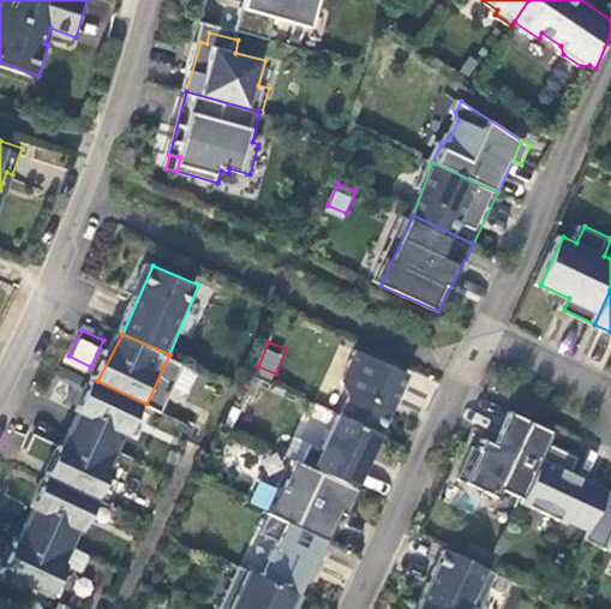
[(361,351),(347,381),(353,399),(346,416),(384,434),(412,375),(361,351)]
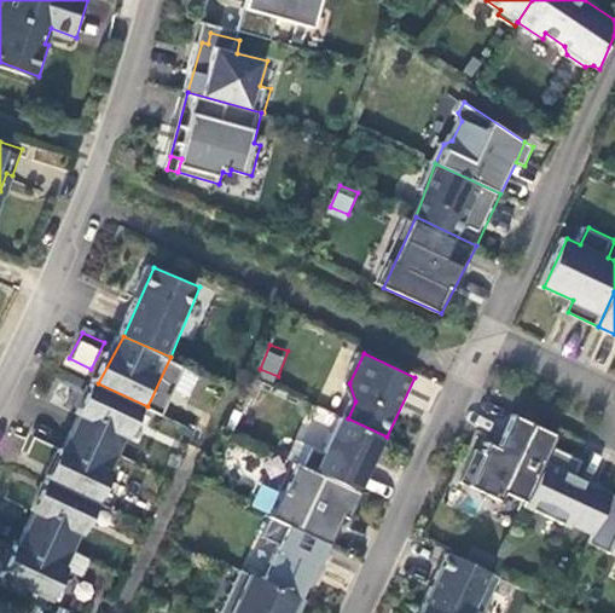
[(57,395),(76,400),(82,380),(62,375),(57,395)]
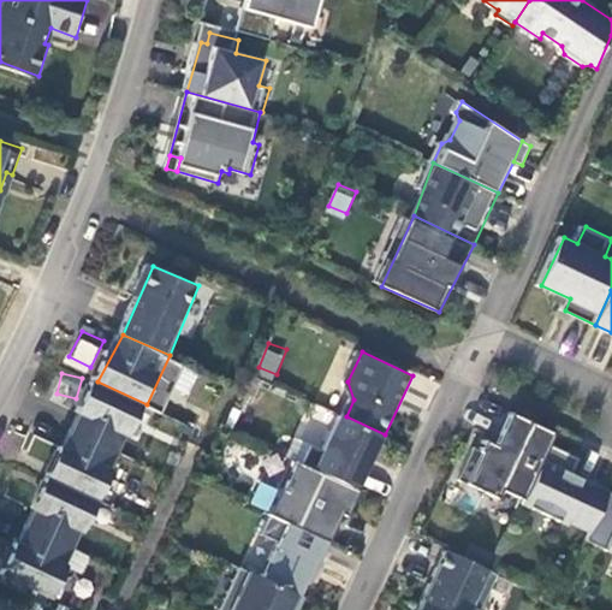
[(147,404),(97,382),(75,431),(124,452),(147,404)]
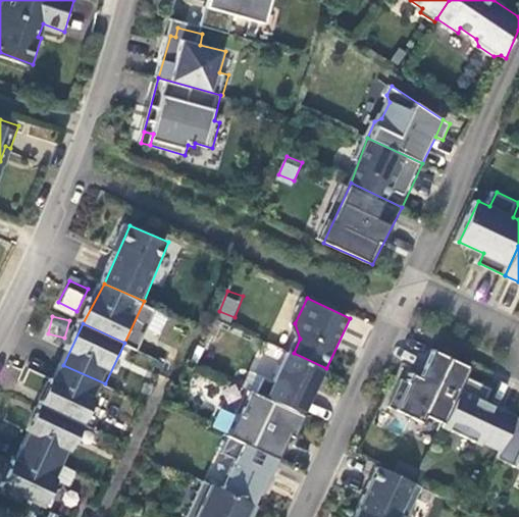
[(406,379),(393,407),(424,422),(428,415),(447,423),(469,376),(473,367),(436,350),(423,377),(414,373),(410,381),(406,379)]
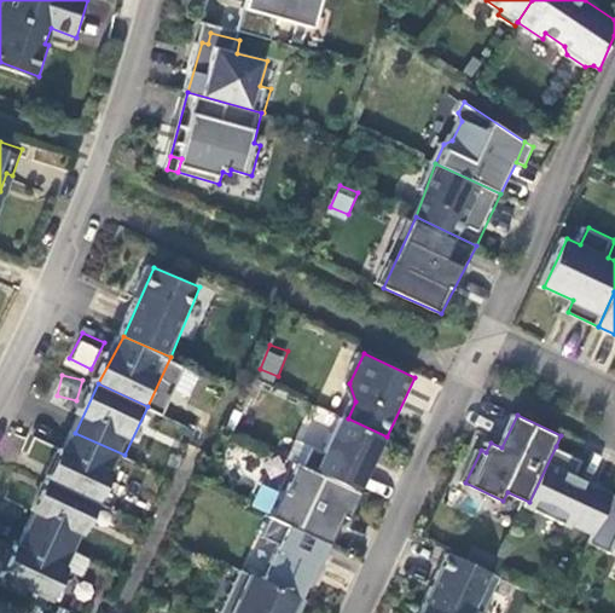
[(317,447),(308,467),(361,492),(387,437),(348,418),(346,418),(329,454),(317,447)]
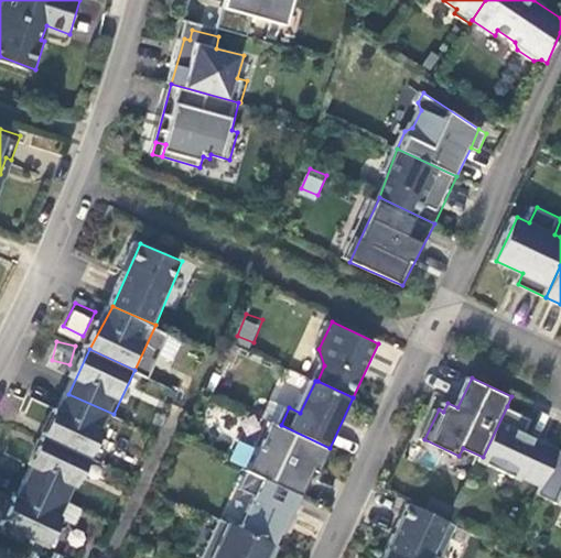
[(114,414),(68,394),(47,437),(94,457),(114,414)]
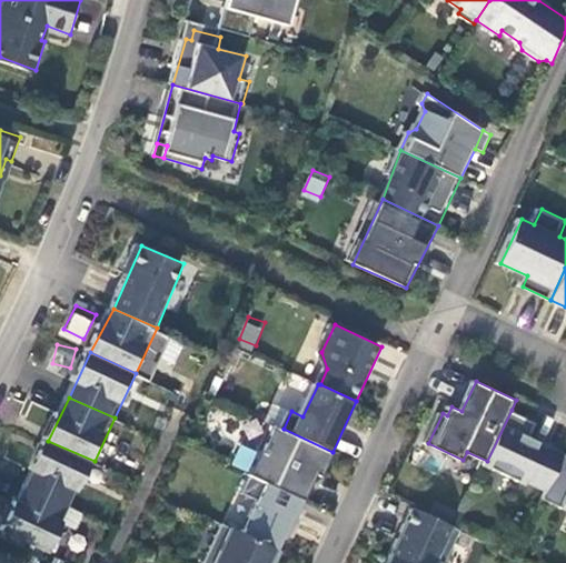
[(487,461),(486,465),(527,484),(528,481),(549,492),(550,491),(565,459),(565,453),(532,438),(523,434),(530,419),(512,410),(487,461)]
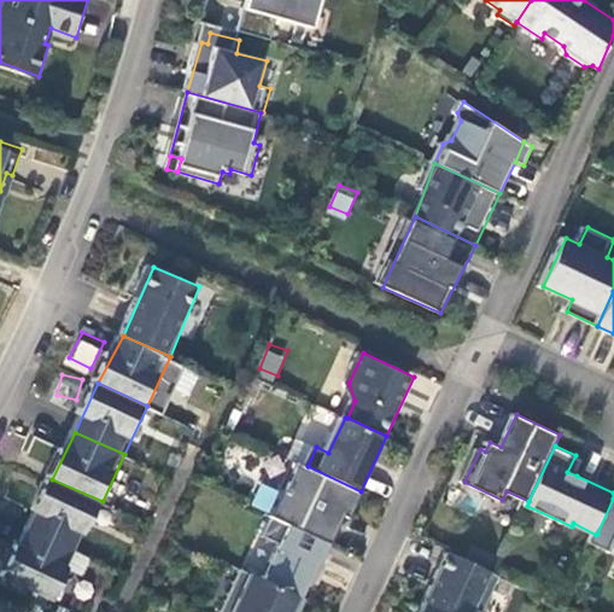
[(567,472),(577,476),(584,460),(576,455),(567,472)]
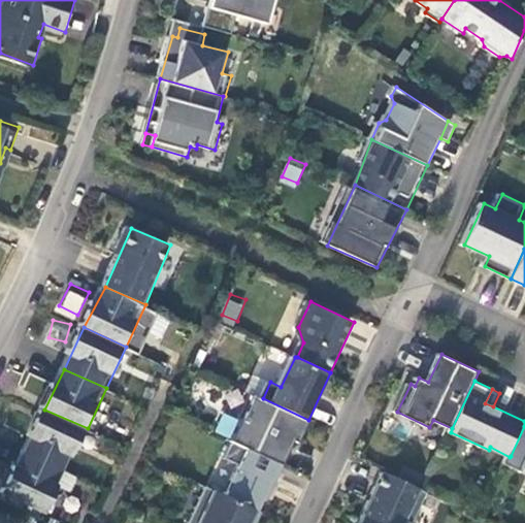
[(283,465),(308,420),(263,398),(254,392),(232,443),(283,465)]
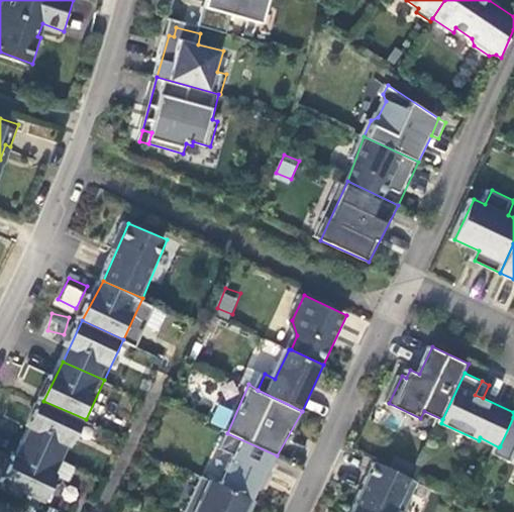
[(212,418),(228,424),(235,405),(220,399),(212,418)]
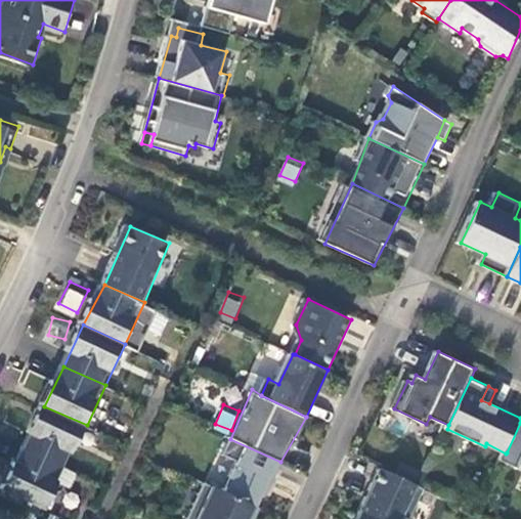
[(87,425),(44,406),(26,447),(69,466),(87,425)]
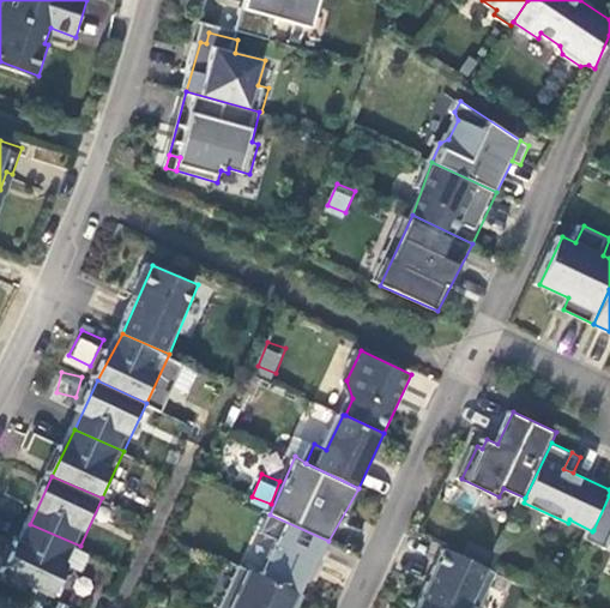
[(609,495),(593,530),(609,537),(609,543),(607,548),(609,549),(609,495)]
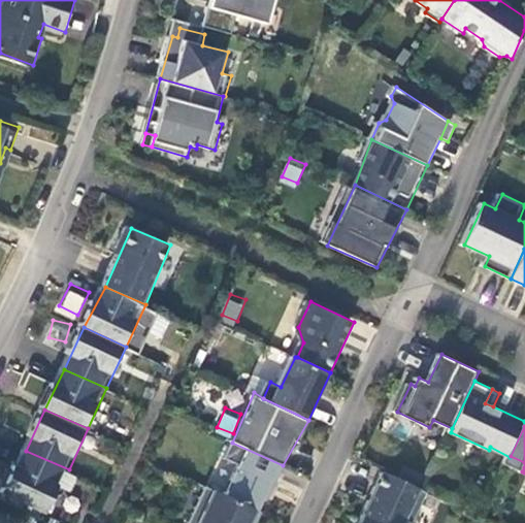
[(283,465),(232,443),(227,458),(242,467),(230,493),(264,510),(283,465)]
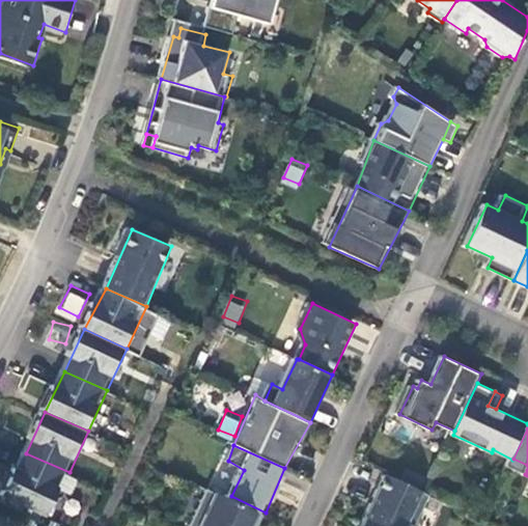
[(26,453),(6,496),(47,519),(70,472),(26,453)]
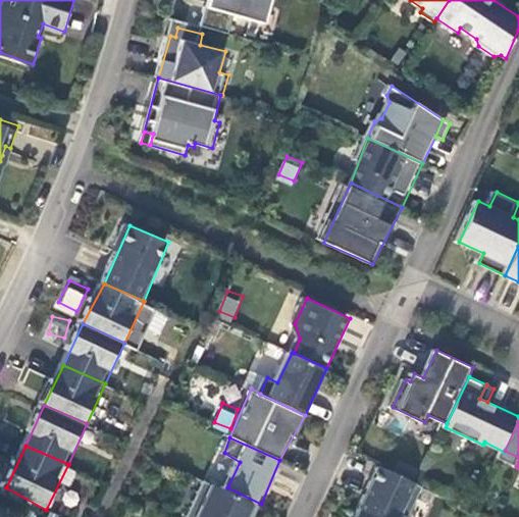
[(518,457),(505,451),(504,452),(501,459),(516,466),(518,462),(518,457)]
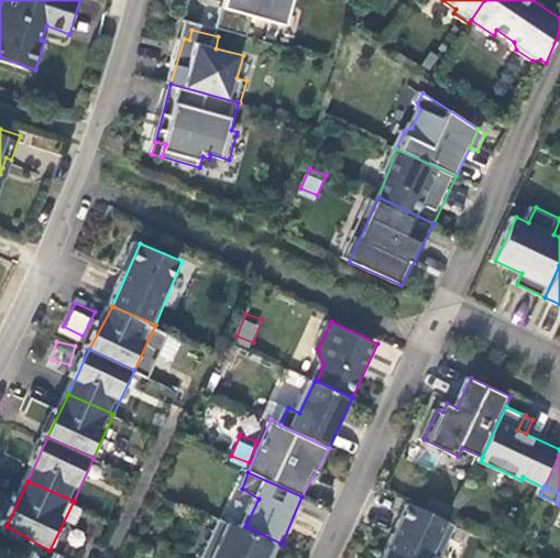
[(435,557),(437,555),(442,557),(443,557),(459,526),(412,503),(386,557),(435,557)]
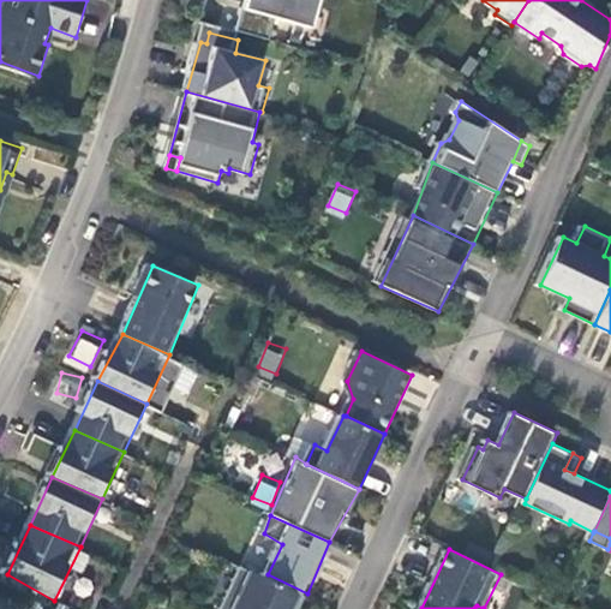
[(245,565),(222,608),(300,608),(307,593),(268,574),(245,565)]
